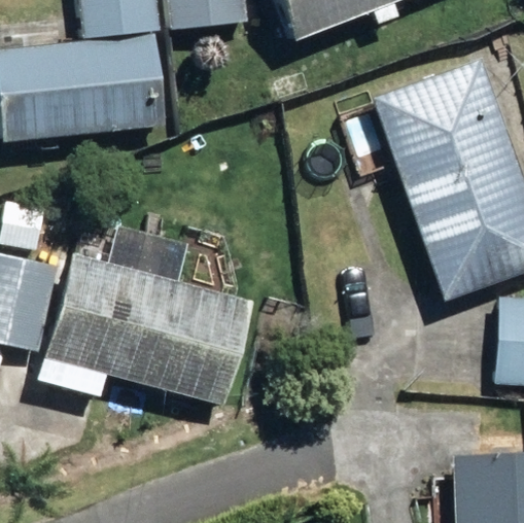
[(0,48),(0,134),(0,140),(165,125),(154,30),(161,30),(156,0),(78,0),(83,42),(0,48)]
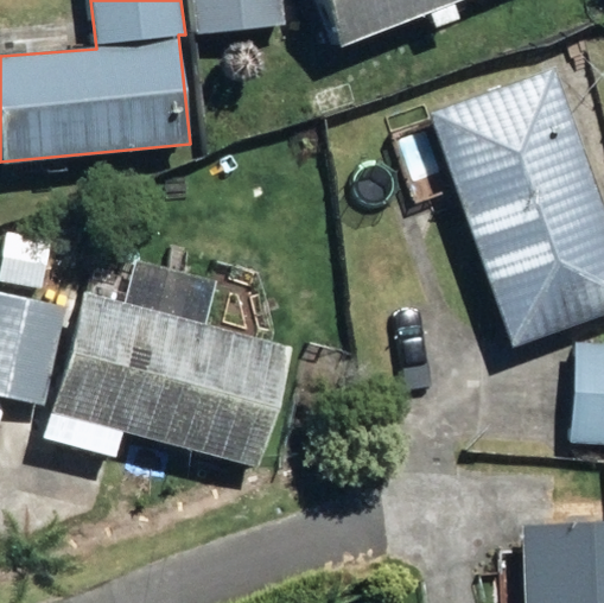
[(194,0),(197,33),(285,23),(283,0),(194,0)]
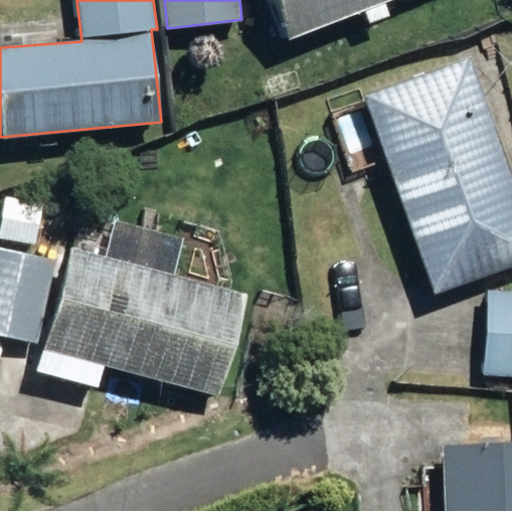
[(271,0),(287,40),(360,12),(365,22),(386,14),(382,3),(389,0),(271,0)]
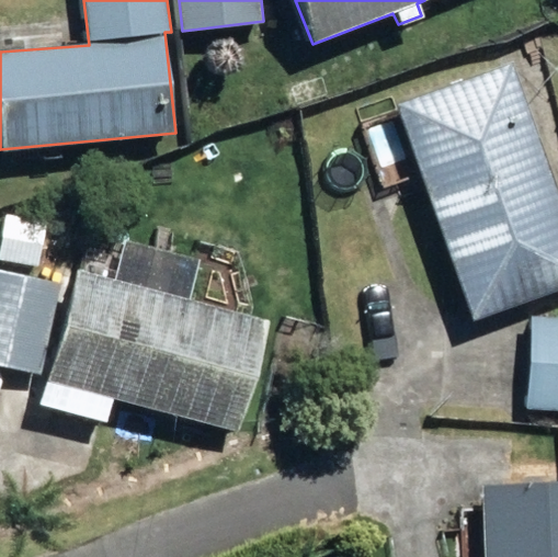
[(396,105),(473,318),(557,286),(557,189),(513,64),(396,105)]
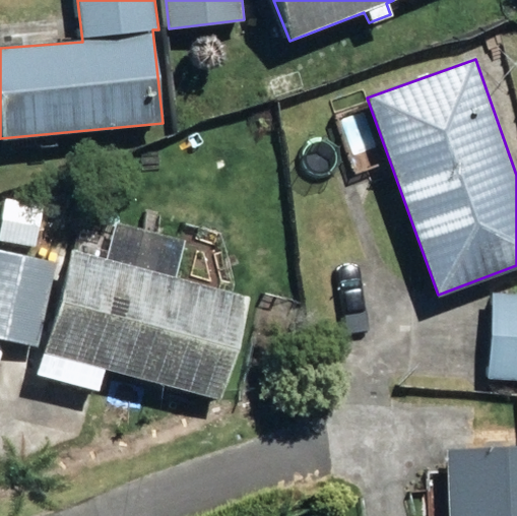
[(0,233),(0,239),(38,247),(46,205),(7,198),(0,233)]
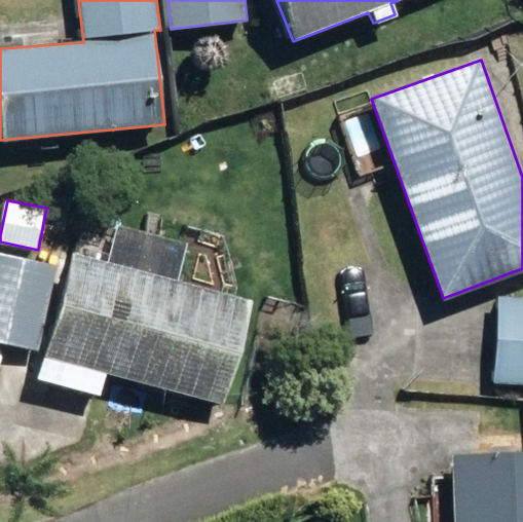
[(104,375),(226,405),(251,299),(177,281),(186,244),(114,225),(105,260),(68,252),(38,379),(99,394),(104,375)]
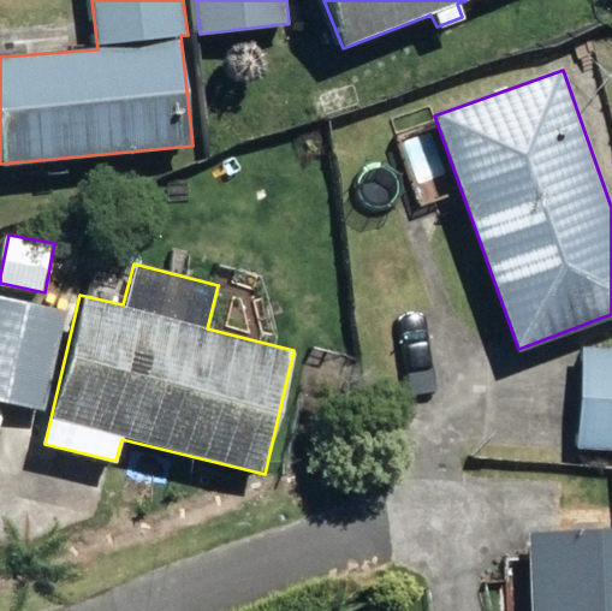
[(0,399),(43,410),(69,313),(0,296),(0,399)]
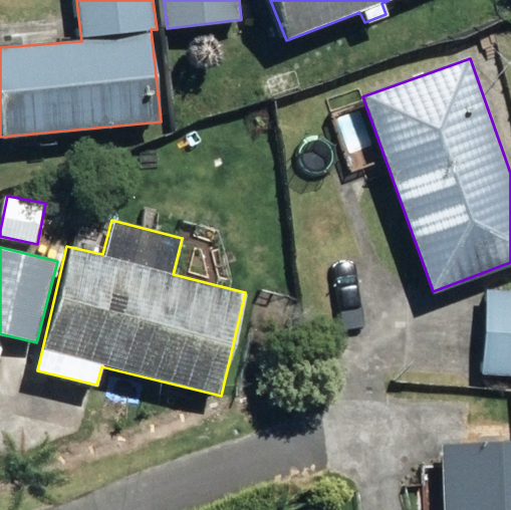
[(484,374),(510,375),(510,289),(487,289),(484,374)]
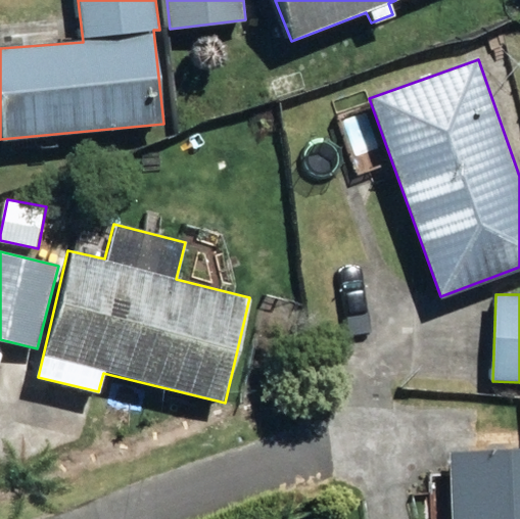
[(519,435),(452,438),(455,518),(519,518),(519,435)]
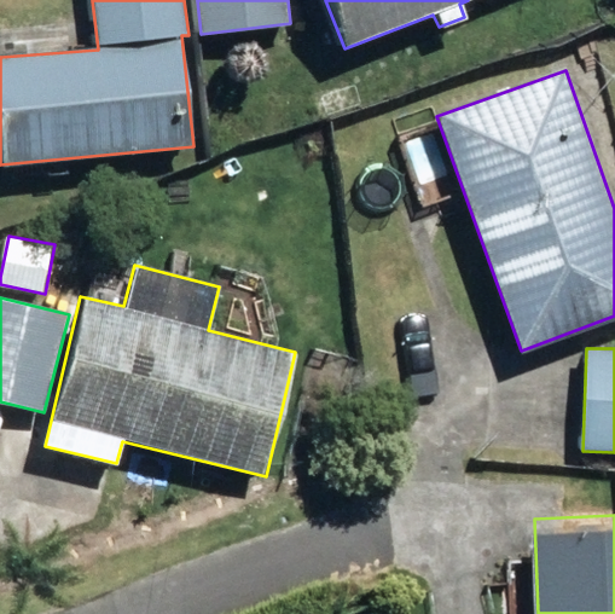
All buildings are outlined.
